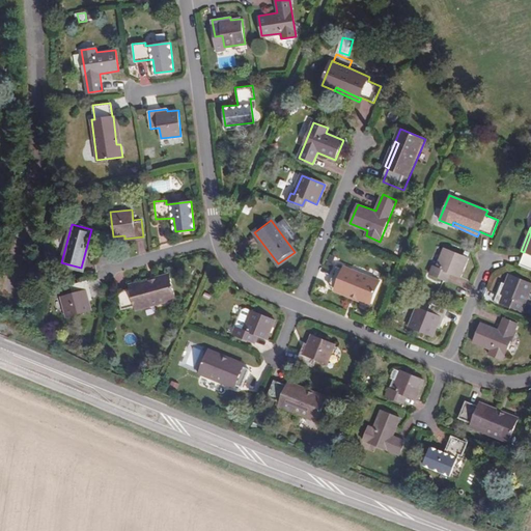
[(530,235),(524,252),(525,252),(520,264),(530,269),(530,235)]
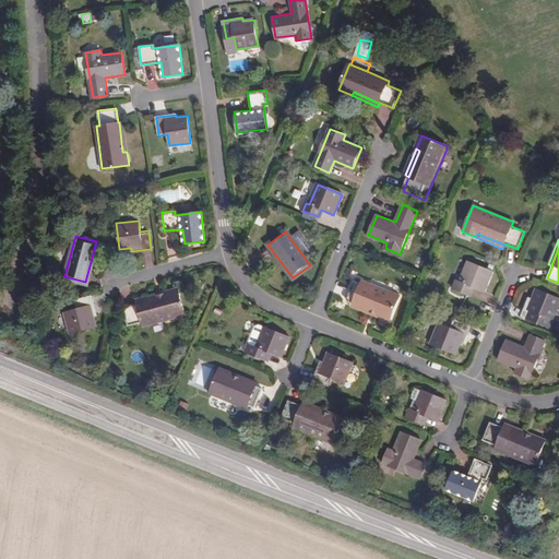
[(492,273),(468,262),(460,283),(456,282),(453,289),(467,296),(471,288),(484,294),(492,273)]
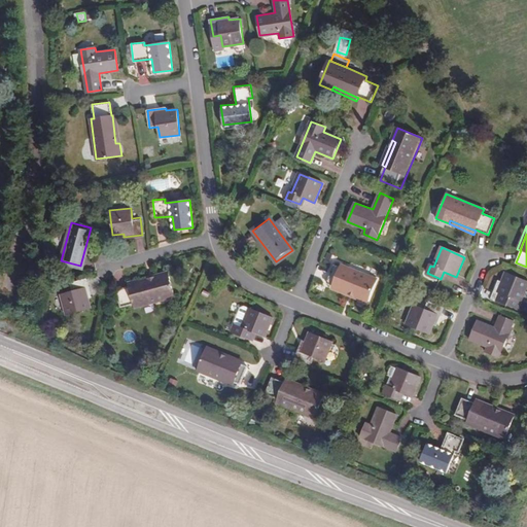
[(355,294),(353,297),(366,303),(377,279),(341,265),(340,268),(334,265),(327,282),(332,285),(355,294)]
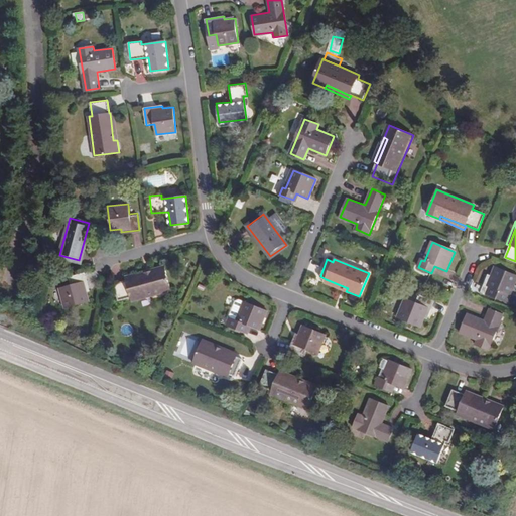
[(163,266),(148,269),(149,273),(125,279),(125,280),(113,283),(117,299),(129,297),(130,300),(169,290),(163,266)]
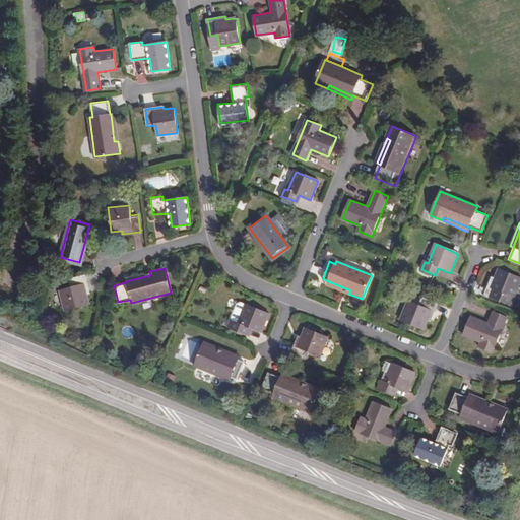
[(519,283),(519,277),(499,269),(496,278),(493,278),(485,295),(501,302),(504,294),(514,298),(519,283)]
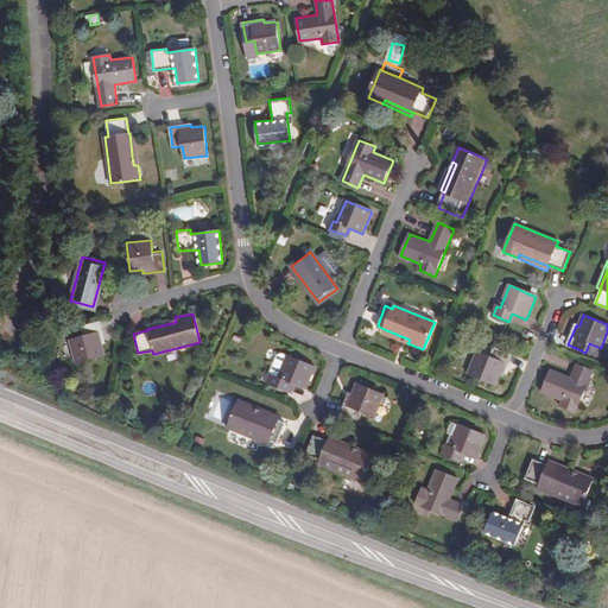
[(176,322),(175,317),(146,324),(147,329),(176,322)]
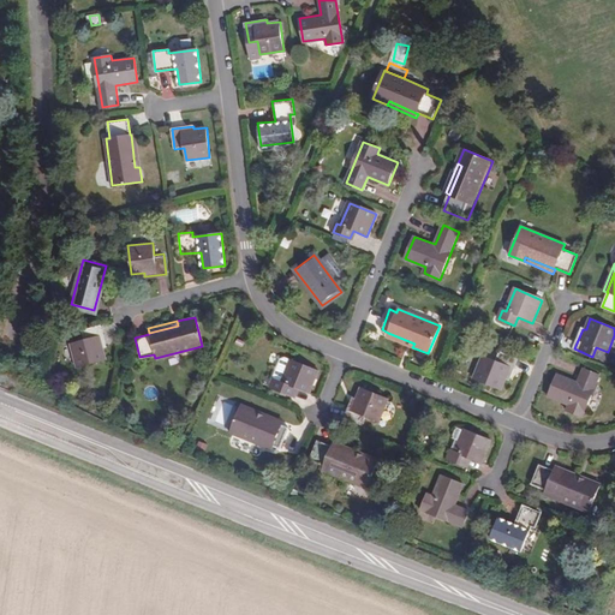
[(99,324),(79,329),(82,339),(70,342),(75,366),(103,359),(101,347),(103,346),(99,324)]
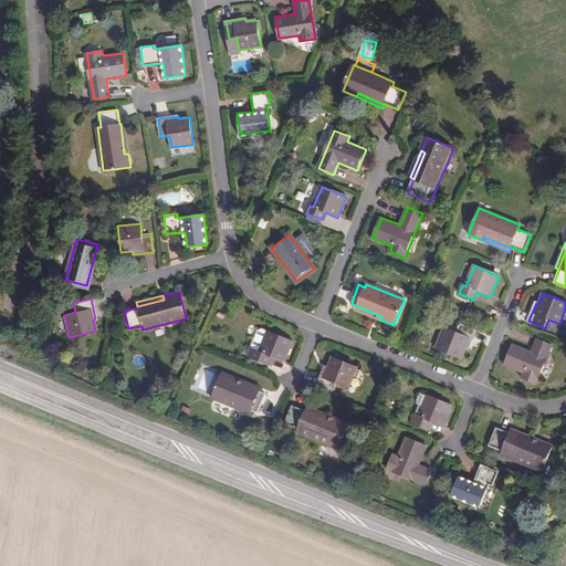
[(356,310),(379,320),(381,316),(357,306),(356,310)]
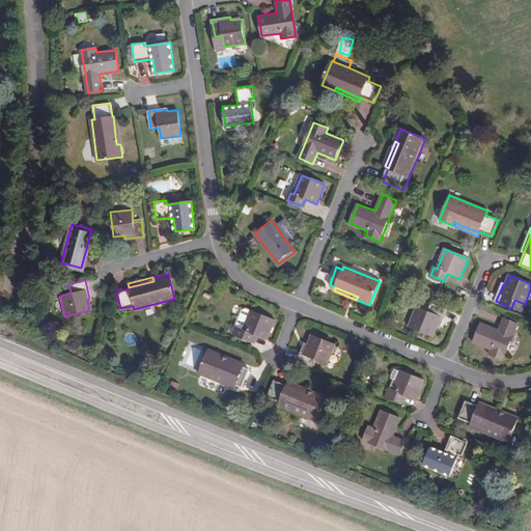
[(446,310),(430,304),(427,311),(417,307),(409,327),(432,336),(437,327),(440,328),(446,310)]
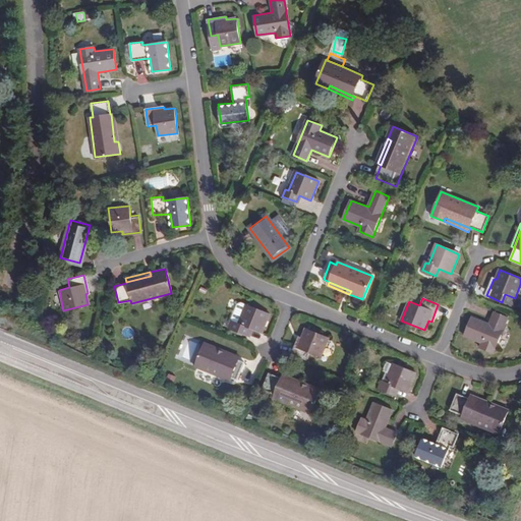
[(271,313),(247,304),(239,323),(236,322),(233,329),(246,335),(250,328),(262,333),(271,313)]
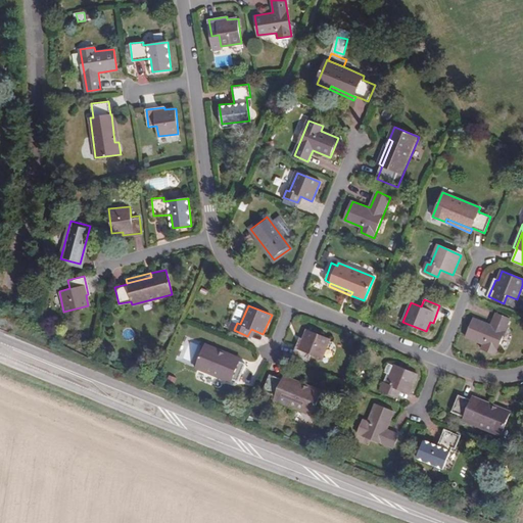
[(510,319),(496,314),(491,324),(474,317),(466,336),(482,343),(480,348),(495,354),(510,319)]
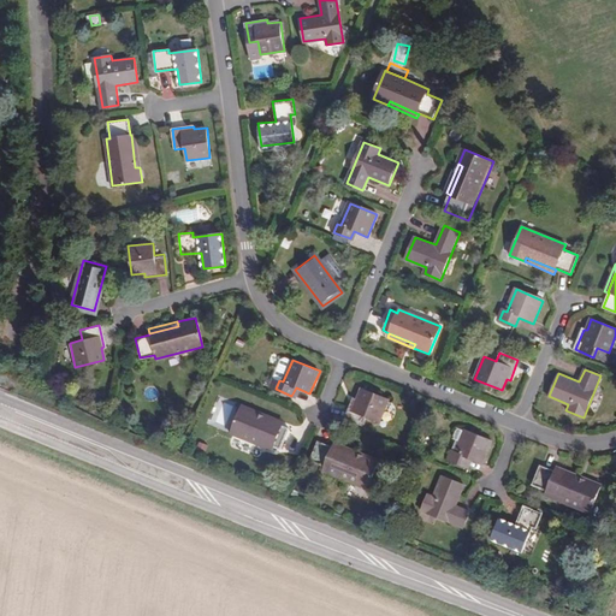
[(390,401),(361,390),(357,400),(353,398),(345,418),(363,426),(367,418),(380,422),(390,401)]
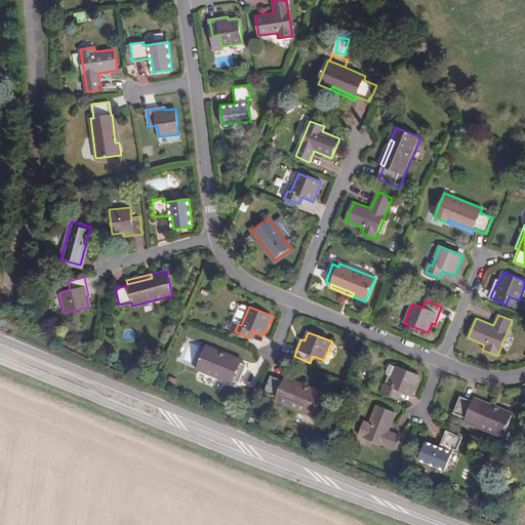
[(246,365),(241,363),(216,353),(218,350),(206,346),(196,369),(232,384),(233,380),(238,382),(246,365)]
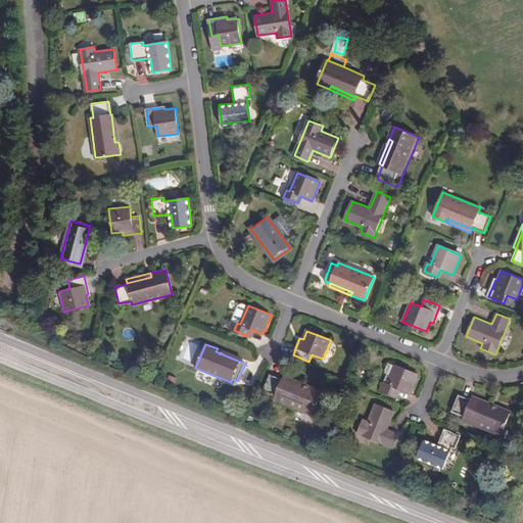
[(216,351),(240,362),(241,359),(218,348),(216,351)]
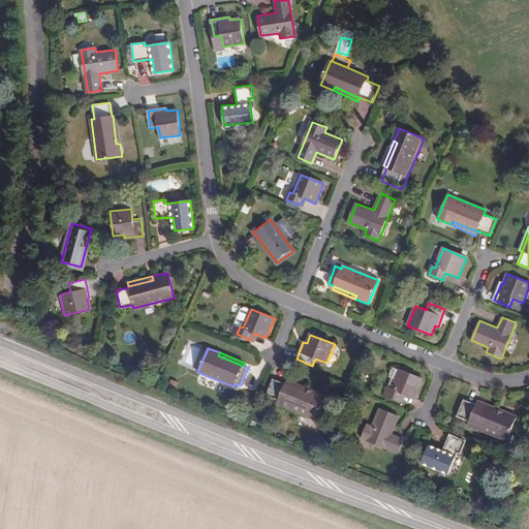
[(392,379),(387,389),(391,390),(399,370),(394,368),(391,370),(389,375),(390,377),(392,379)]
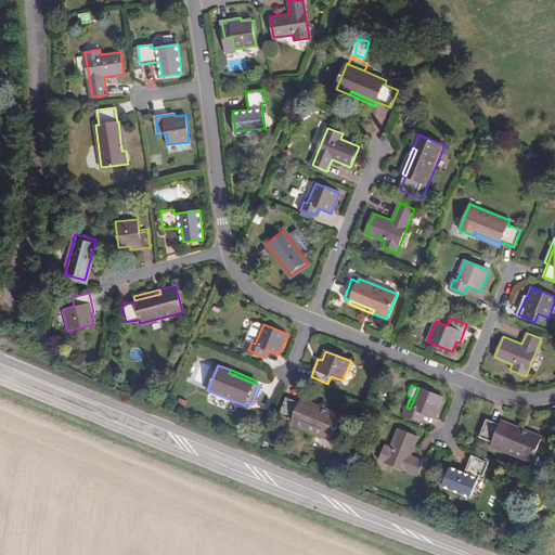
[(410,409),(407,408),(403,414),(417,421),(421,413),(434,418),(442,398),(418,388),(410,409)]
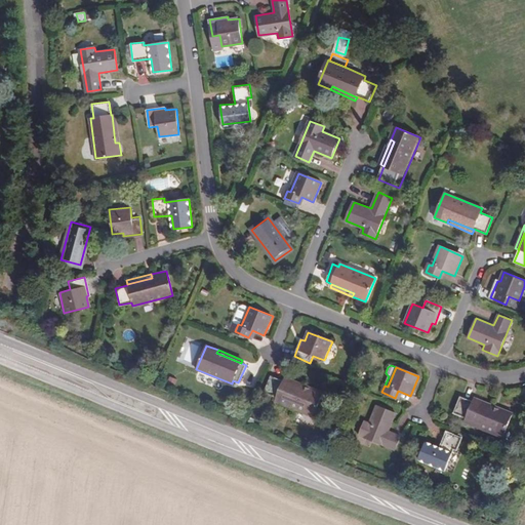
[(323,393),(310,388),(309,391),(284,380),(283,381),(271,376),(264,393),(277,398),(275,401),(313,416),(323,393)]
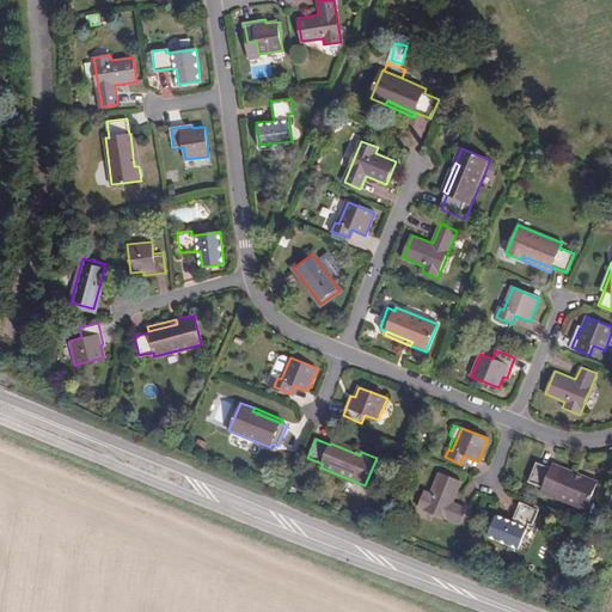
[(360,456),(361,452),(332,440),(331,444),(360,456)]
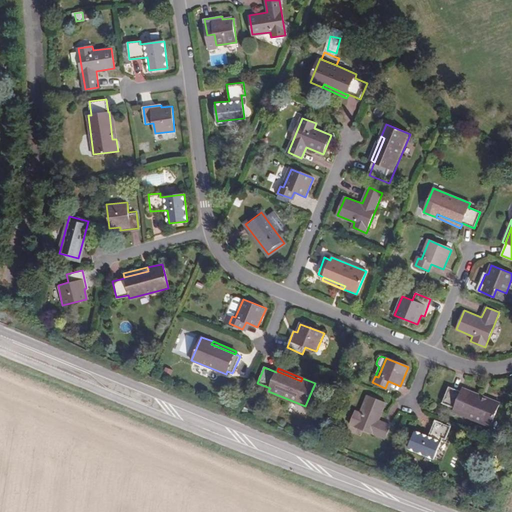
[(455,408),(462,391),(450,387),(443,403),(455,408)]
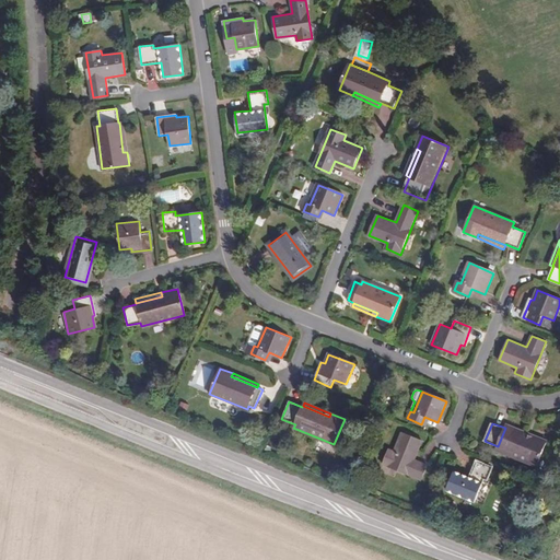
[(506,424),(505,428),(533,438),(534,434),(506,424)]
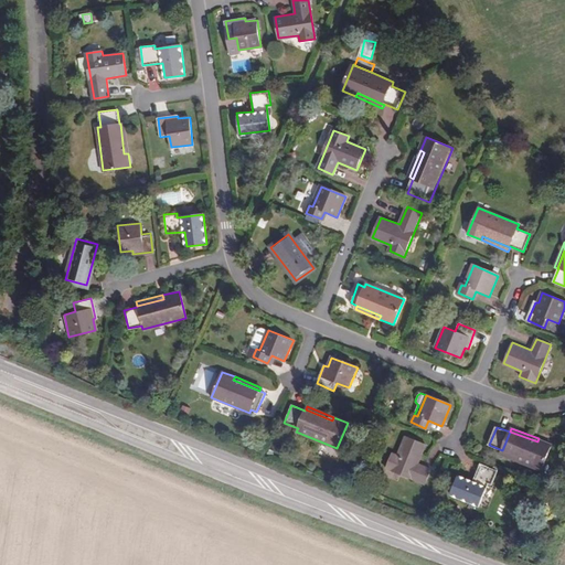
[(510,432),(502,450),(501,454),(542,470),(553,444),(539,438),(537,441),(510,432)]
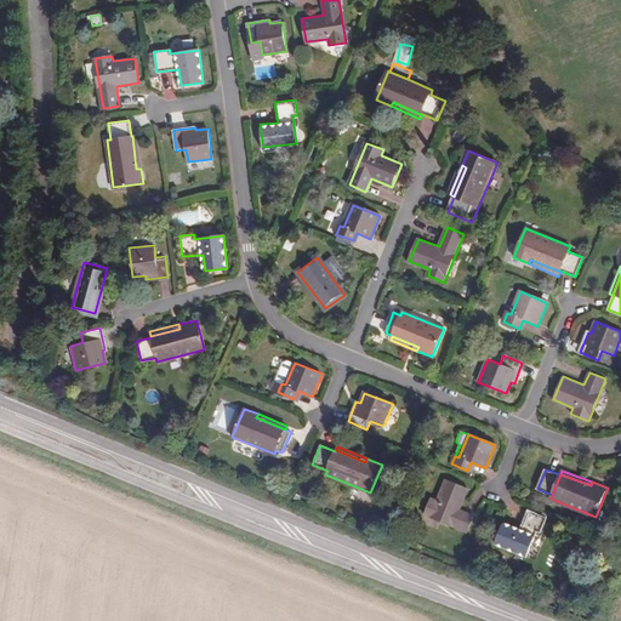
[(468,489),(445,479),(438,500),(432,497),(425,514),(467,531),(473,516),(460,510),(468,489)]
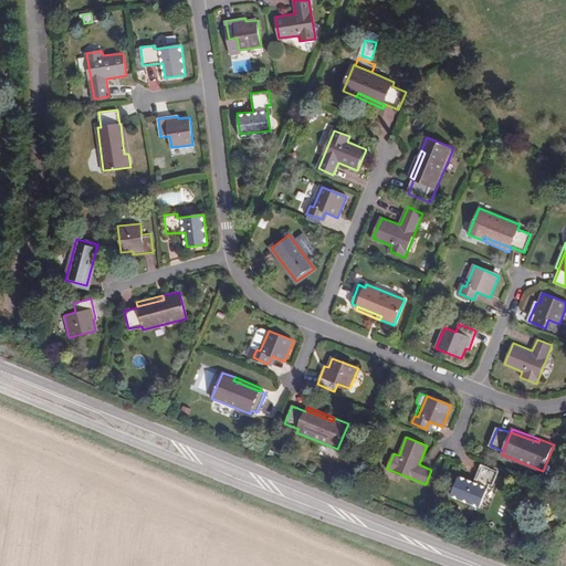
[(498,471),(481,464),(473,482),(459,477),(451,494),(480,506),(490,483),(493,484),(498,471)]
